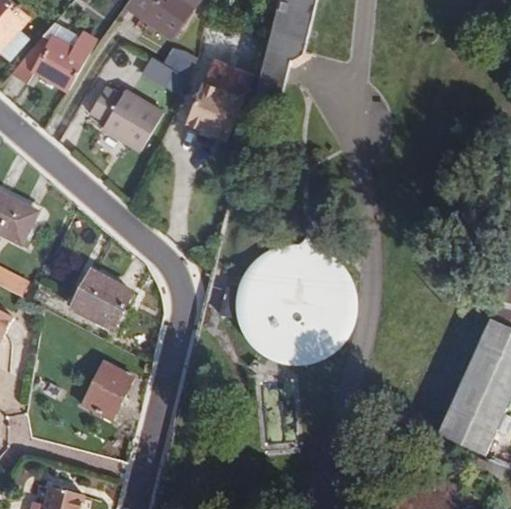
[(28,15),(10,0),(0,0),(0,44),(10,54),(27,36),(19,27),(28,15)]
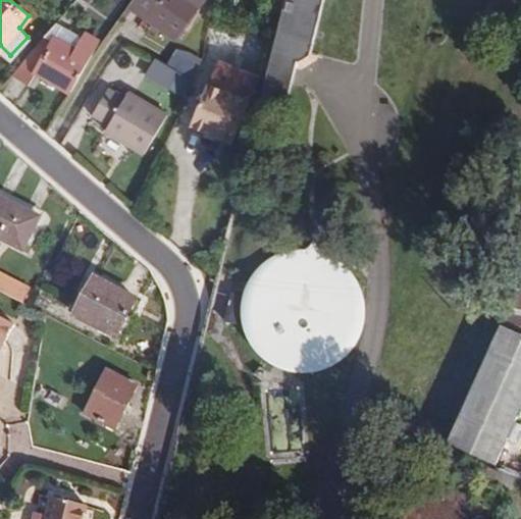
[(129,0),(125,5),(174,38),(199,4),(193,0),(129,0)]
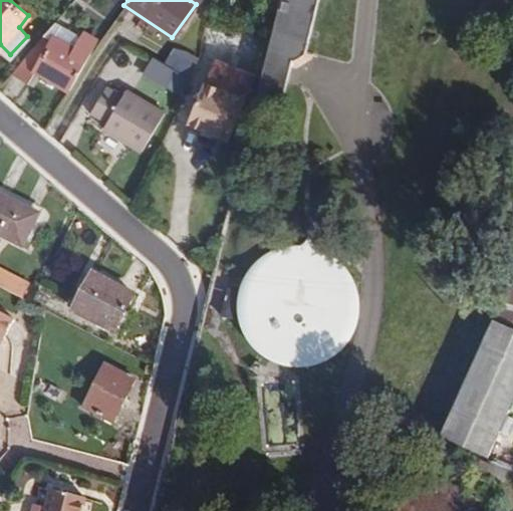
[(278,0),(257,83),(282,89),(290,61),(310,50),(321,0),(278,0)]
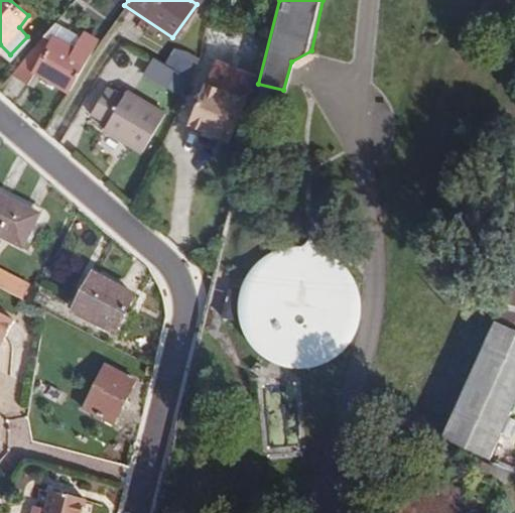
[(35,70),(68,90),(90,51),(99,37),(83,28),(80,34),(73,44),(46,29),(10,72),(28,83),(35,70)]
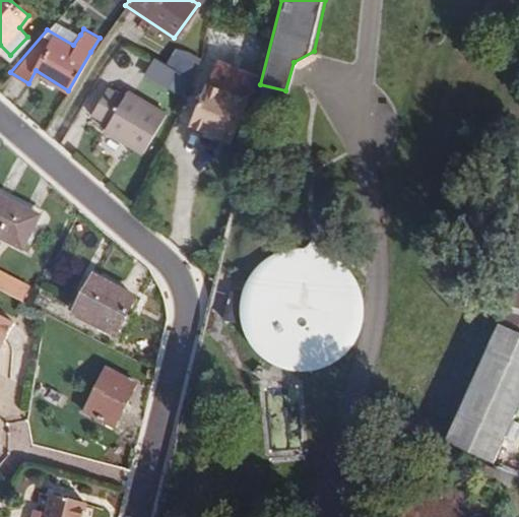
[(152,55),(144,76),(190,94),(181,116),(186,118),(209,60),(175,47),(169,62),(152,55)]
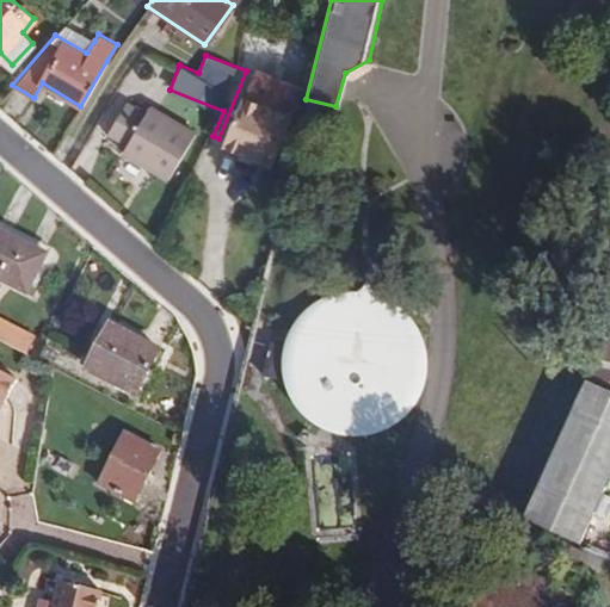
[(244,97),(241,95),(222,143),(270,163),(300,88),(253,70),(244,97)]
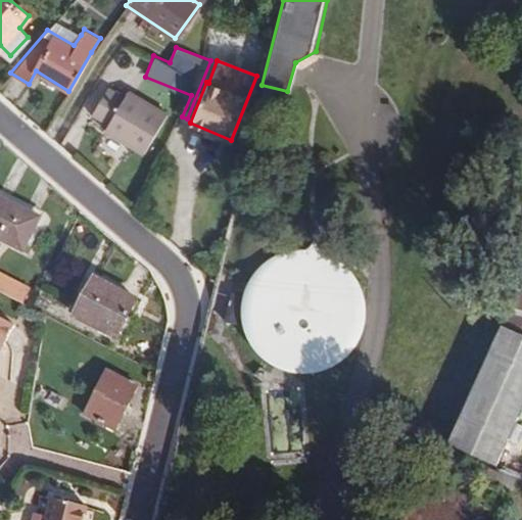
[(168,111),(130,89),(126,95),(111,86),(94,113),(108,122),(102,131),(141,154),(168,111)]
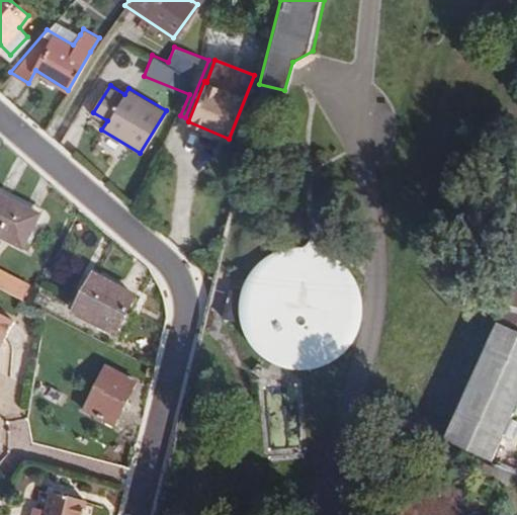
[(38,212),(0,193),(0,236),(21,247),(38,212)]
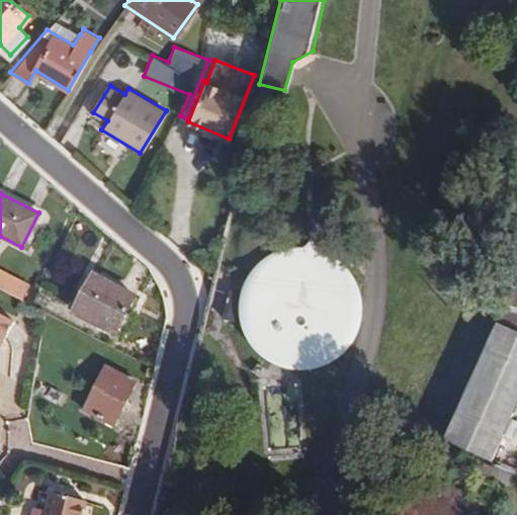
[(366,317),(366,306),(366,294),(363,284),(359,274),(353,265),(346,257),(338,250),(329,245),(319,241),(309,239),(297,238),(286,239),(276,242),(266,247),(257,253),(250,260),(243,269),(238,278),(235,288),(233,299),(233,310),(234,321),(238,331),(243,340),(249,349),(257,356),(265,363),(275,367),(285,370),(296,372),(308,371),(318,369),(328,366),(337,360),(346,354),(353,346),(359,337),(363,327),(366,317)]
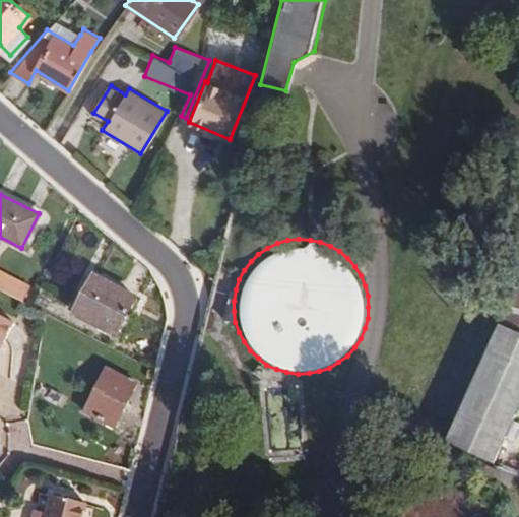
[(518,260),(506,310),(518,313),(518,260)]
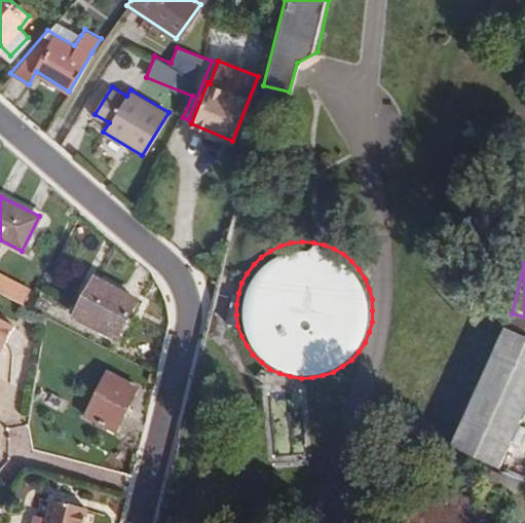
[(0,294),(21,304),(28,289),(0,274),(0,294)]
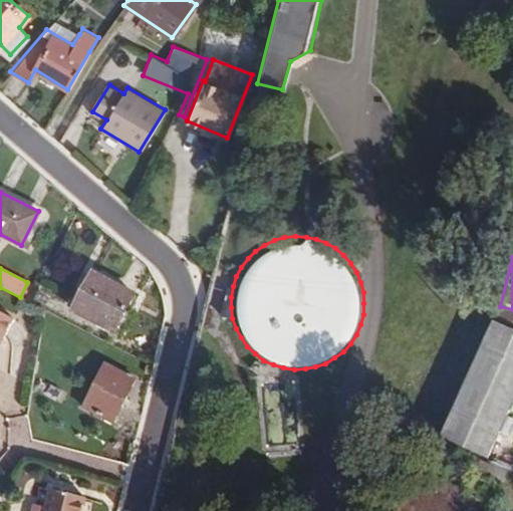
[(112,331),(134,292),(91,270),(71,308),(112,331)]
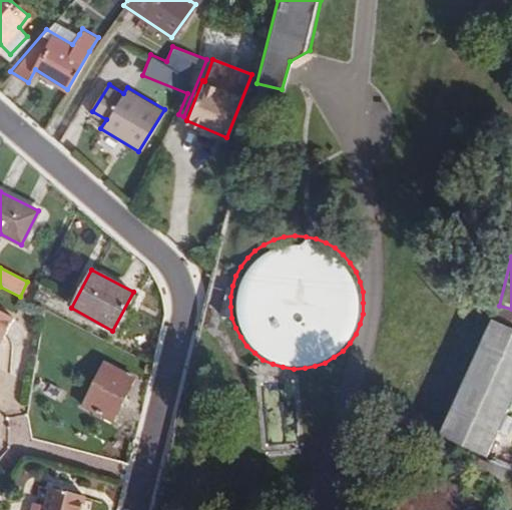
[(0,341),(11,319),(0,313),(0,341)]
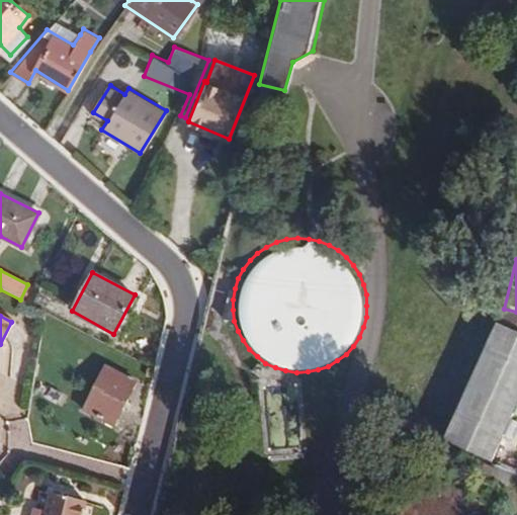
[(516,402),(516,325),(500,318),(440,437),(487,460),(516,402)]
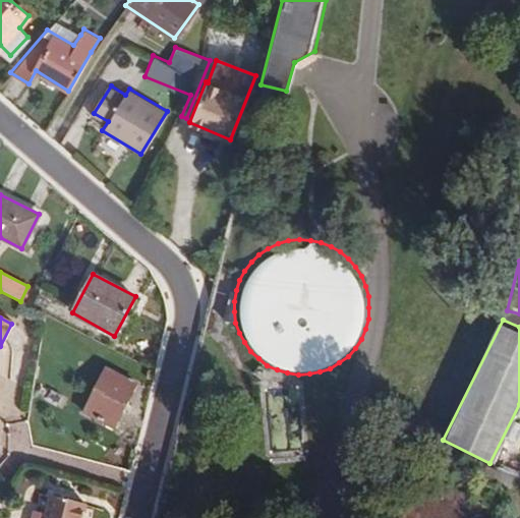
[(113,426),(135,381),(106,366),(82,412),(113,426)]
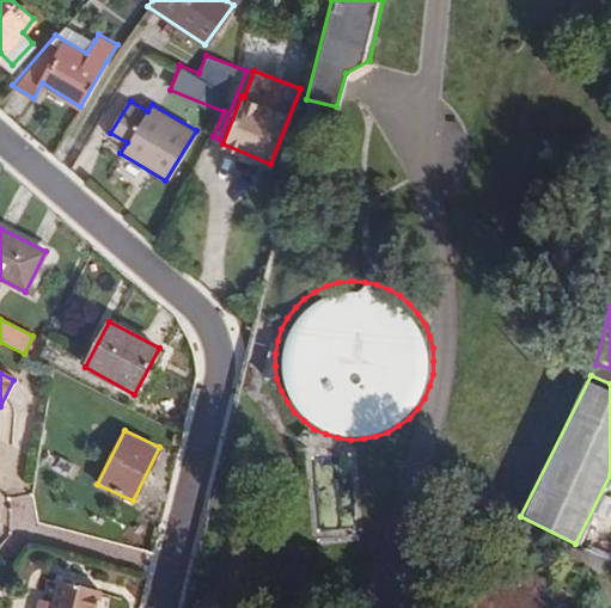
[(356,530),(355,454),(313,454),(315,530),(356,530)]
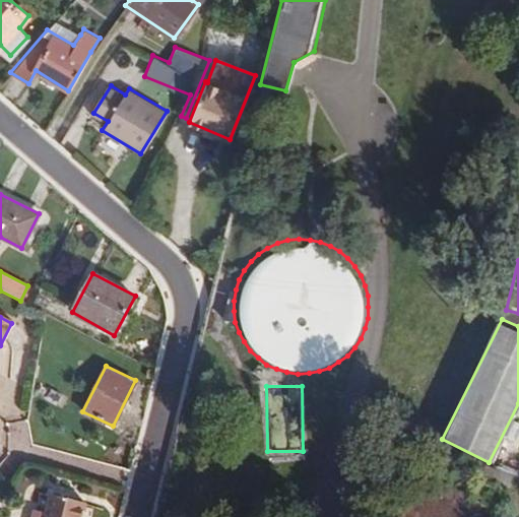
[(471,516),(481,498),(433,474),(412,516),(471,516)]
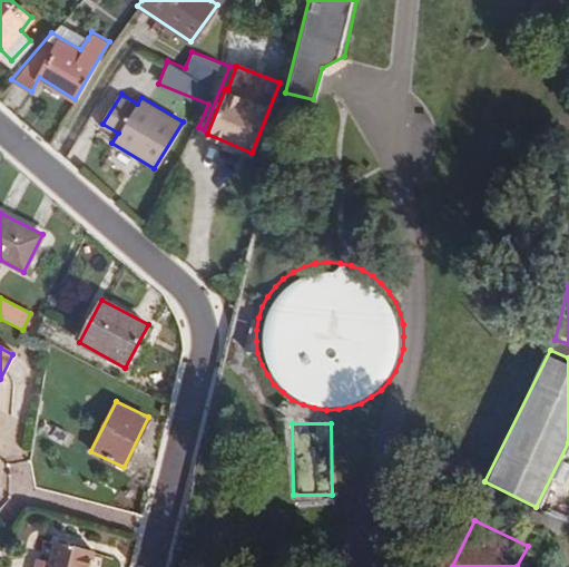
[(91,566),(96,553),(57,543),(49,566),(91,566)]
